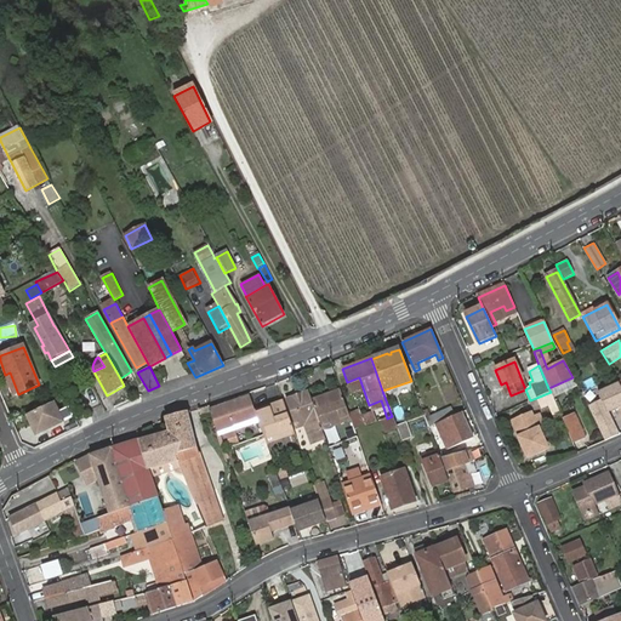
[(312,370),(302,374),(307,386),(317,382),(312,370)]
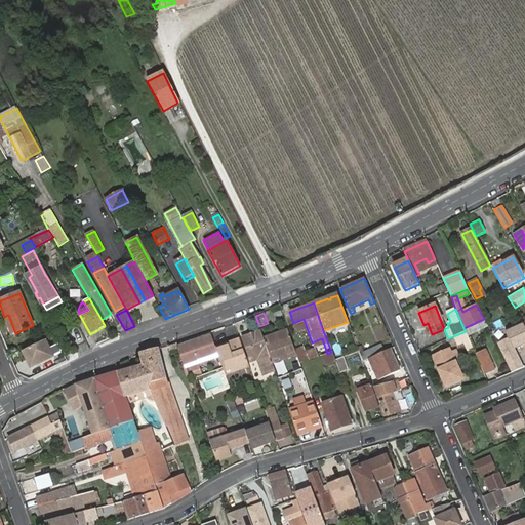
[(8,315),(4,317),(12,334),(15,333),(8,315)]
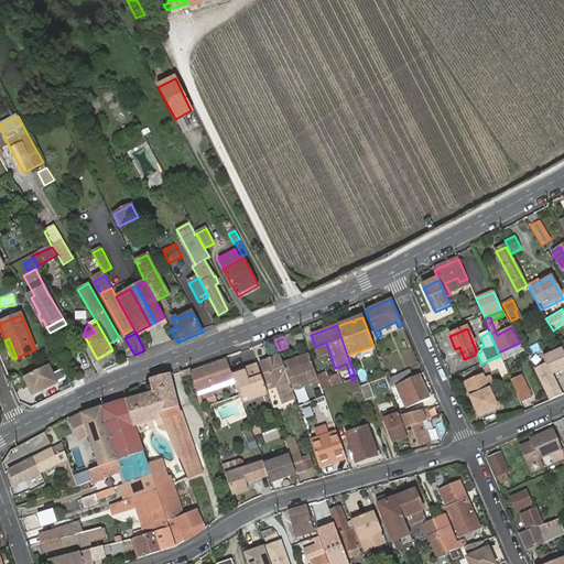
[(84,350),(78,339),(66,345),(73,357),(84,350)]
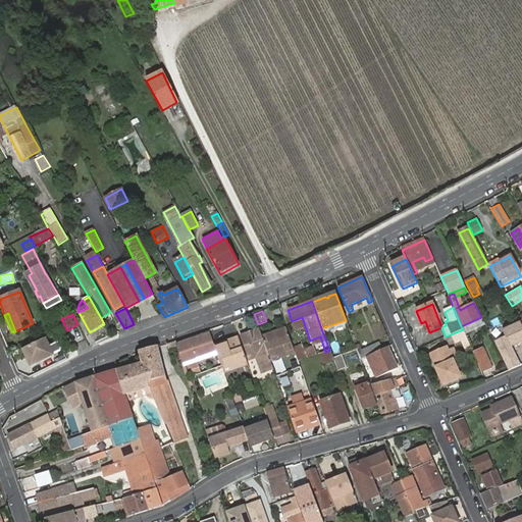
[(425,321),(421,323),(425,334),(429,332),(425,321)]
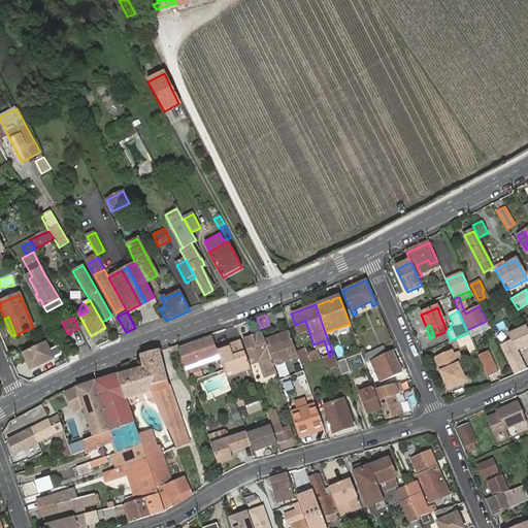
[(508,335),(515,350),(525,345),(521,336),(519,331),(508,335)]
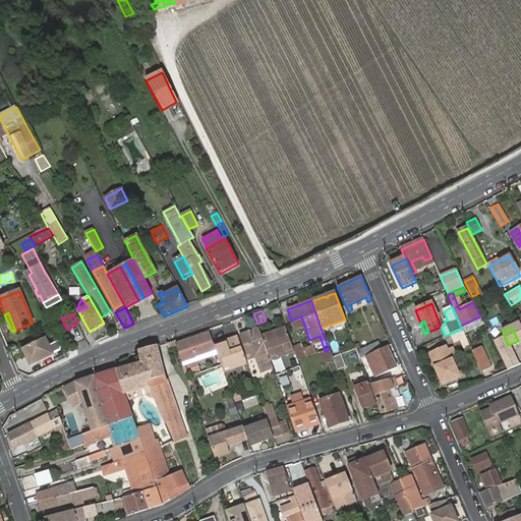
[(270,361),(294,353),(292,348),(286,330),(285,328),(262,336),(270,361)]
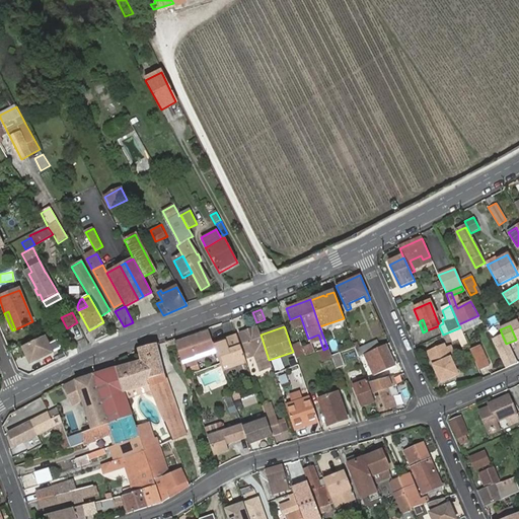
[(506,368),(515,363),(506,344),(500,329),(499,326),(489,331),(506,368)]
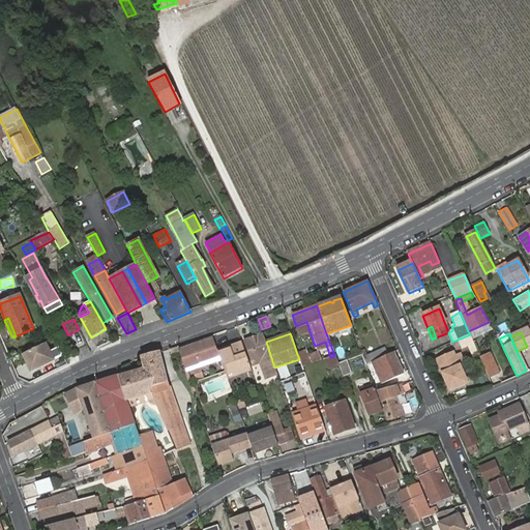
[(477,352),(473,343),(470,334),(458,340),(462,349),(469,345),(472,354),(477,352)]
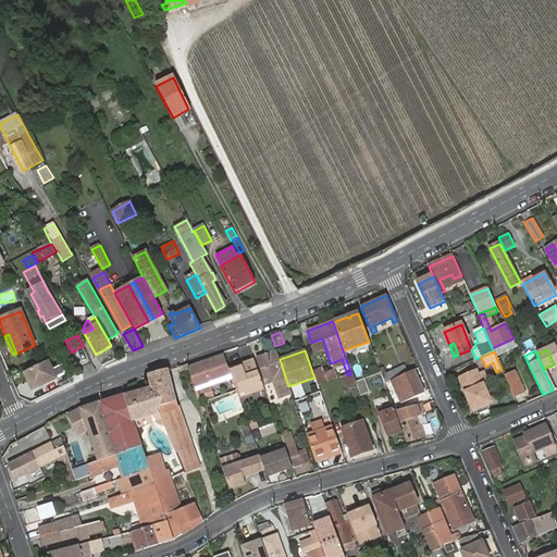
[(257,359),(265,385),(273,383),(279,399),(289,395),(275,353),(257,359)]
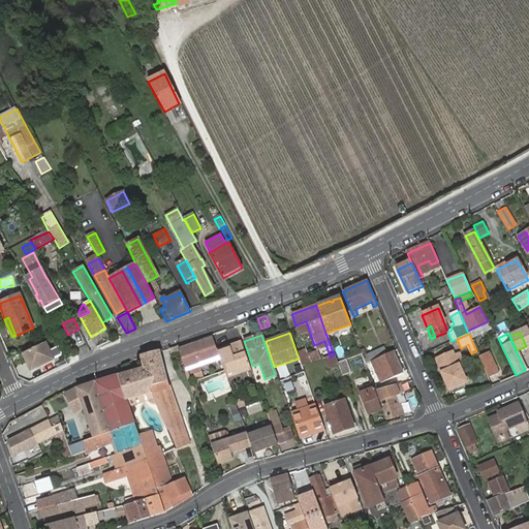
[(179,352),(185,369),(219,355),(218,354),(217,351),(213,339),(179,350),(179,352)]
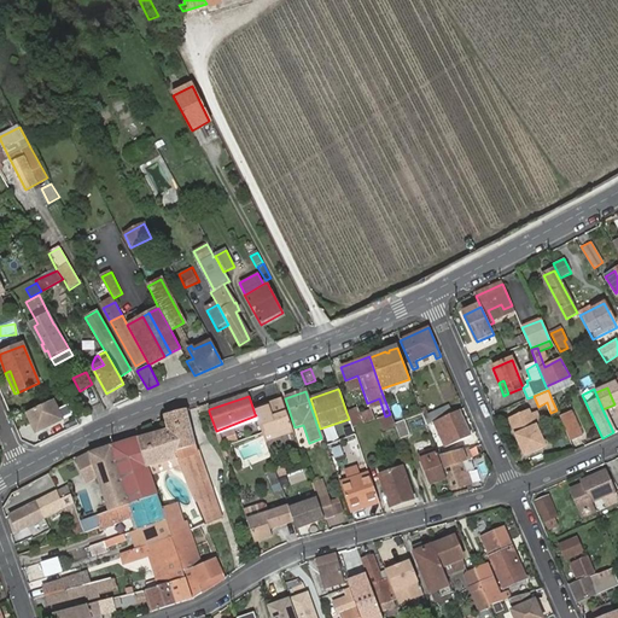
[(566,397),(554,401),(559,414),(570,410),(566,397)]
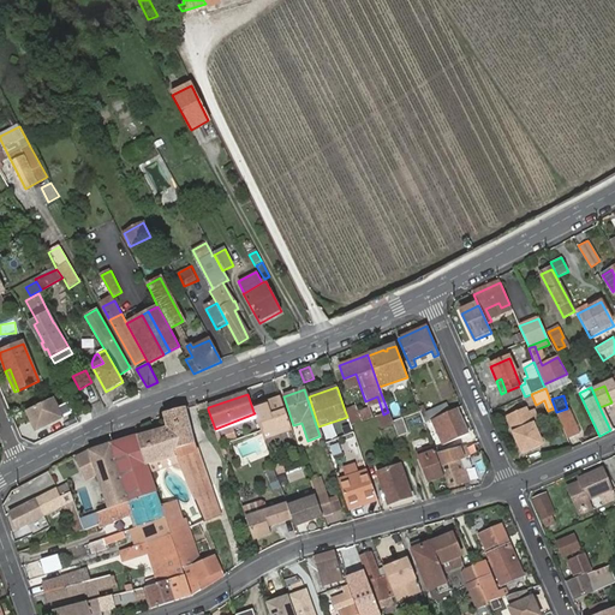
[(53,398),(27,411),(36,430),(63,417),(53,398)]
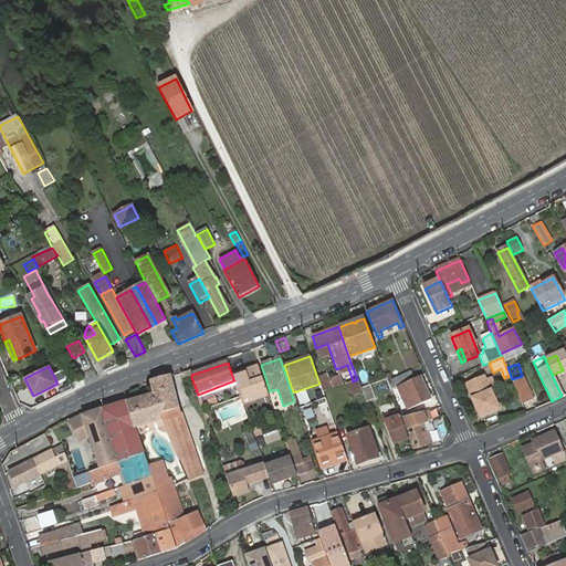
[(233,379),(234,380),(241,400),(253,396),(254,399),(269,395),(259,367),(244,373),(245,375),(233,379)]
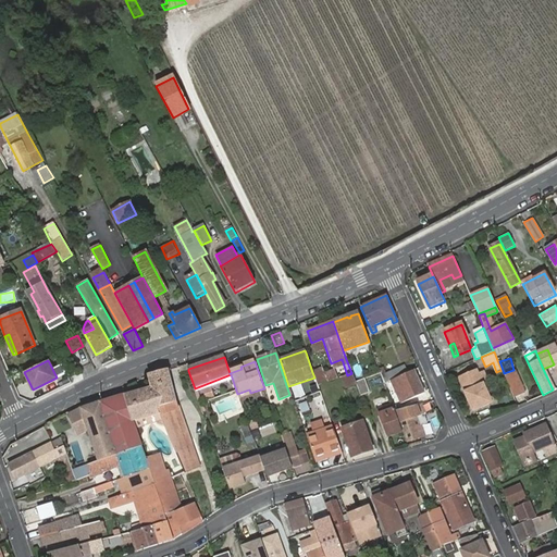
[(392,381),(409,373),(406,366),(385,374),(388,382),(392,381)]
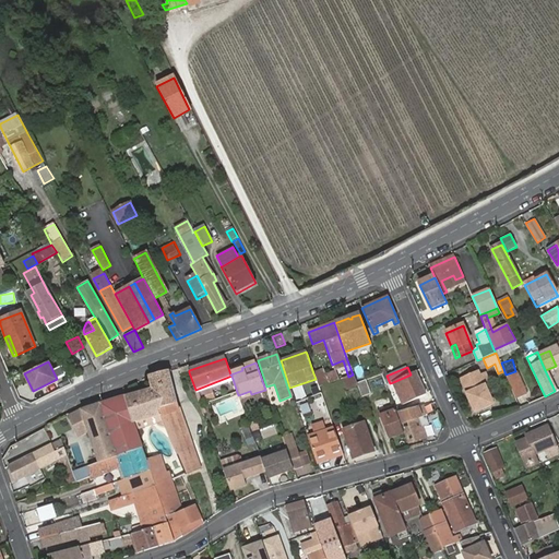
[(316,379),(318,388),(334,382),(337,380),(334,372),(324,376),(322,370),(313,373),(316,379)]
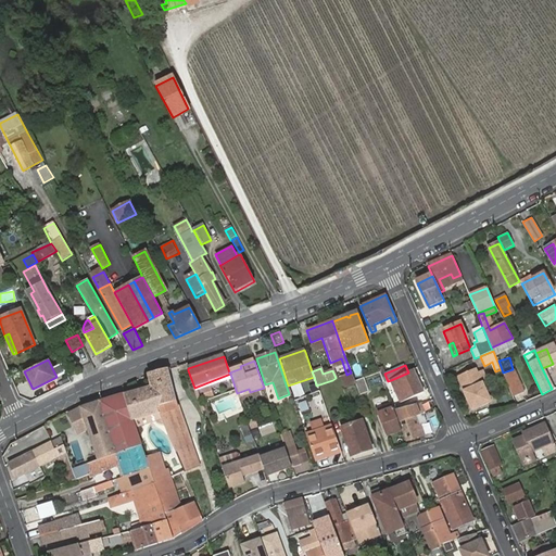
[(168,369),(148,375),(159,407),(176,402),(168,369)]
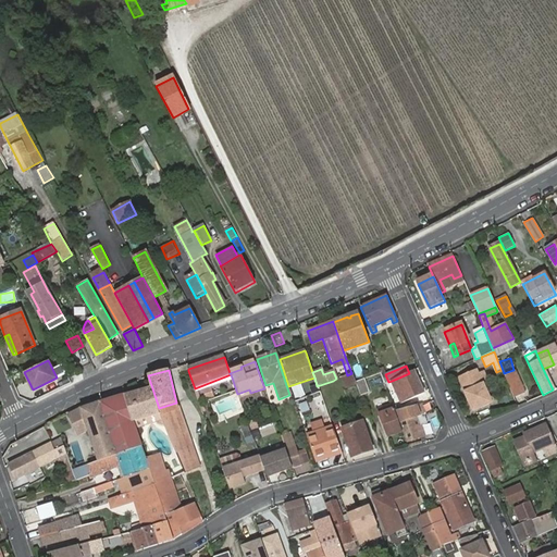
[(424,394),(413,370),(409,373),(392,381),(401,404),(424,394)]
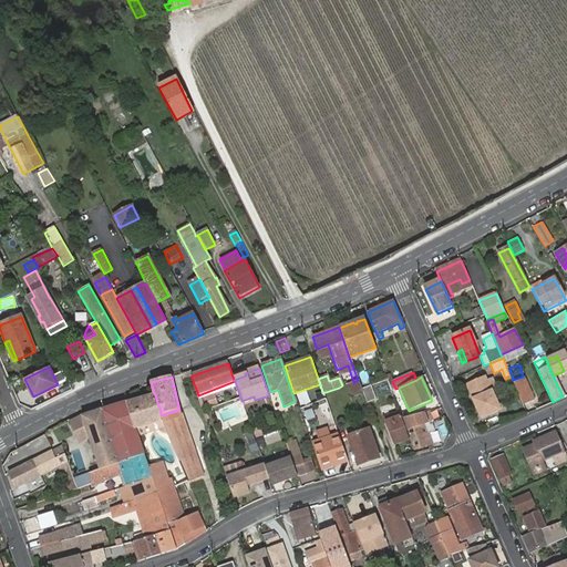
[(467,385),(481,416),(500,409),(492,392),(498,390),(493,379),(487,381),(485,378),(467,385)]
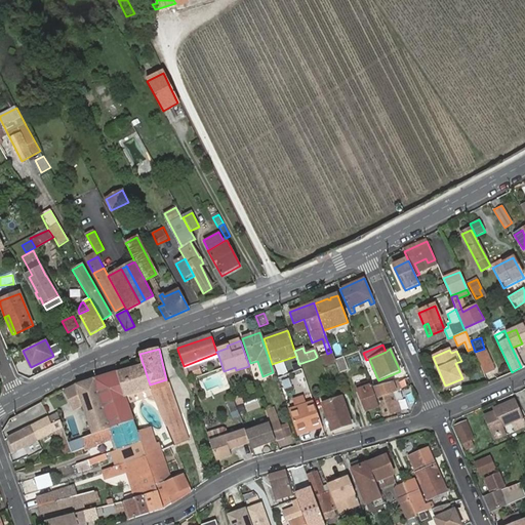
[(485,350),(475,354),(484,375),(493,370),(485,350)]
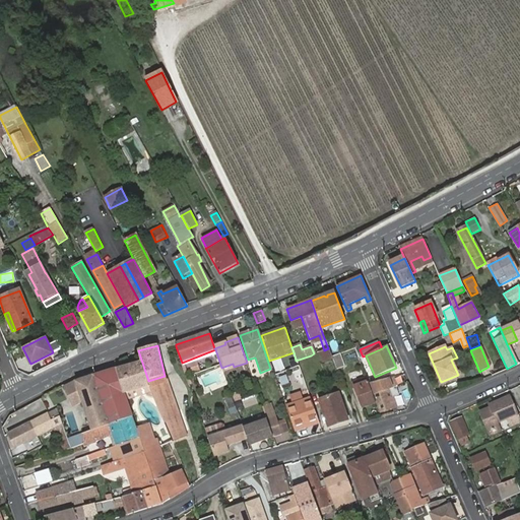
[(332,360),(331,356),(328,348),(324,350),(318,352),(321,363),(328,361),(332,360)]
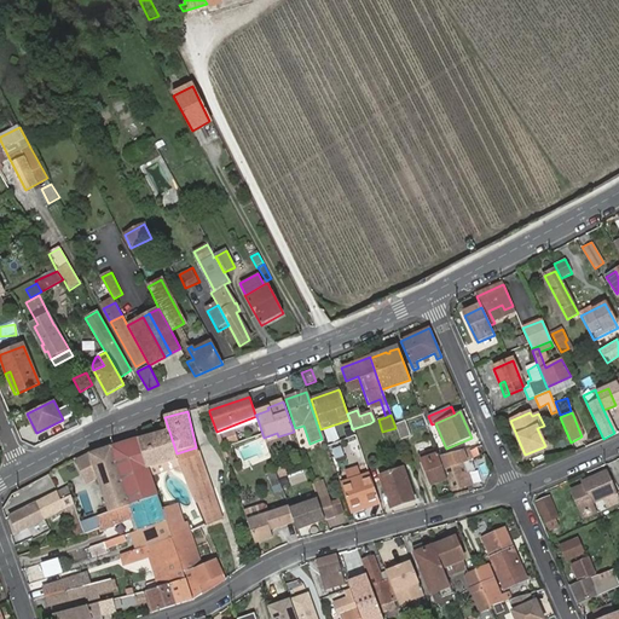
[(139,439),(136,440),(146,469),(179,461),(177,453),(165,417),(134,426),(139,439)]
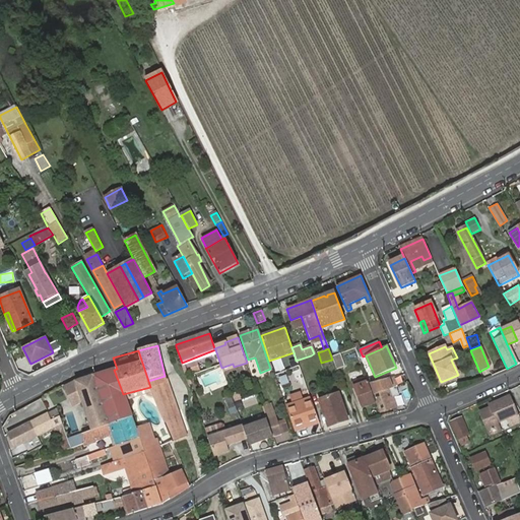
[(343,367),(338,353),(334,355),(331,356),(332,360),(336,370),(343,367)]
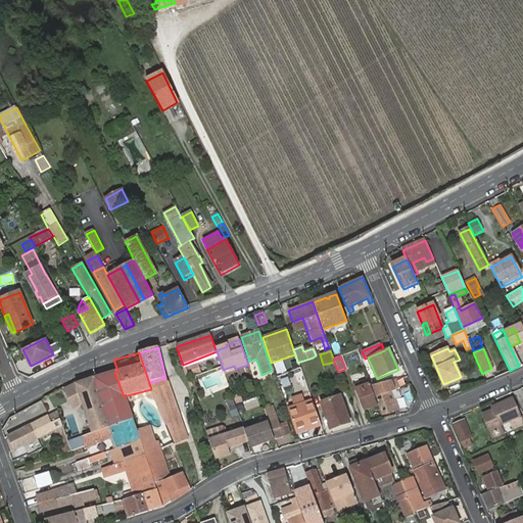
[(335,376),(330,363),(323,365),(328,378),(335,376)]
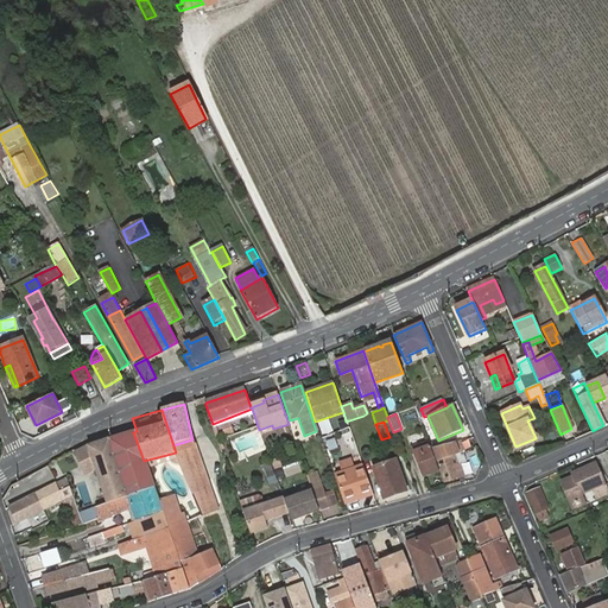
[(229,423),(220,425),(222,436),(233,432),(229,423)]
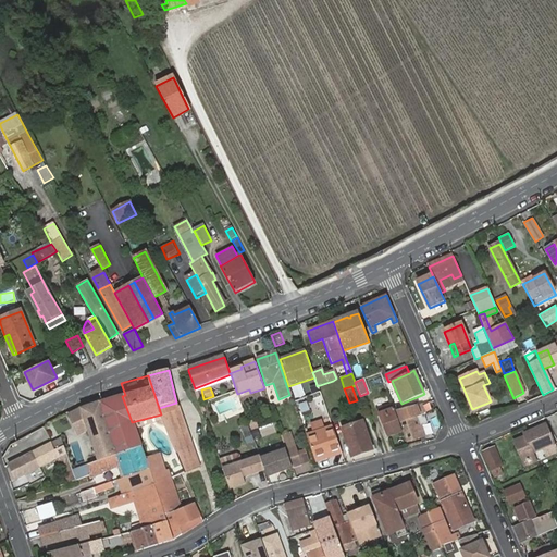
[(100,400),(116,455),(140,447),(134,430),(132,422),(122,396),(106,400),(106,398),(100,400)]
